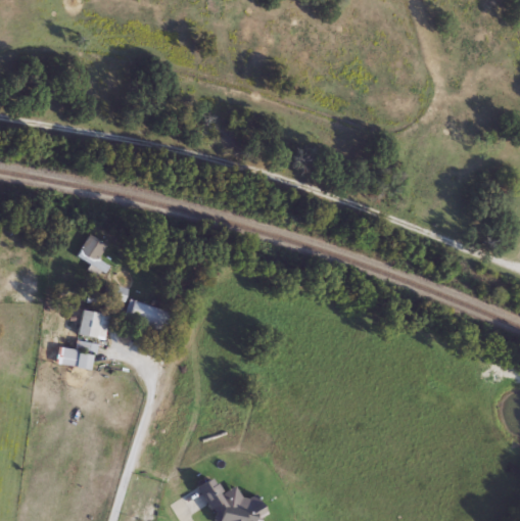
[(110,265),(105,273),(77,254),(90,234),(107,245),(99,258),(110,265)]
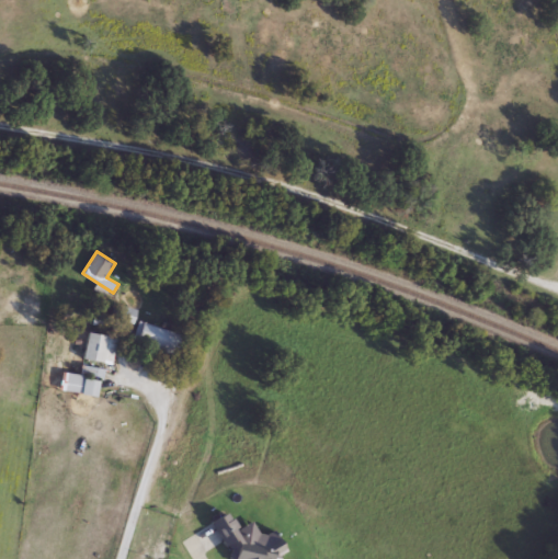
[(178,354),(134,341),(139,320),(183,333),(178,354)]
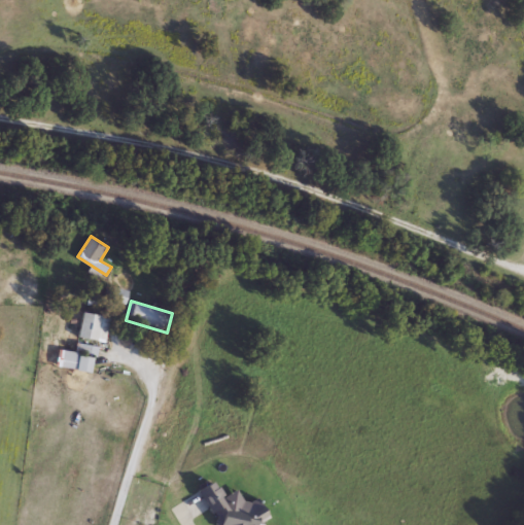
[(107,341),(79,336),(83,312),(111,317),(107,341)]
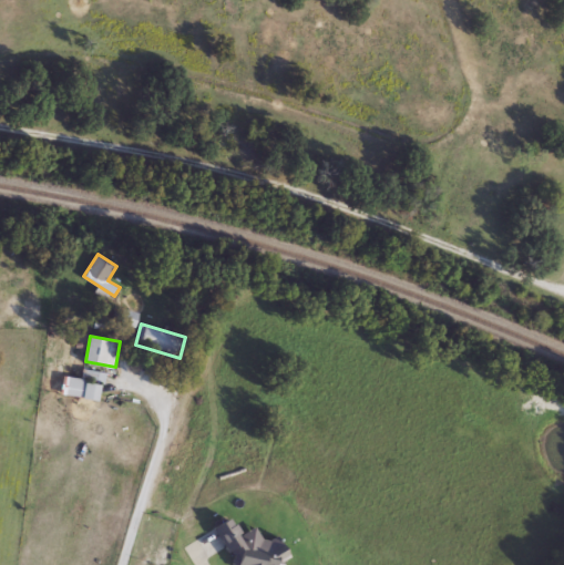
[(83,378),(84,369),(104,372),(101,399),(65,394),(69,376),(83,378)]
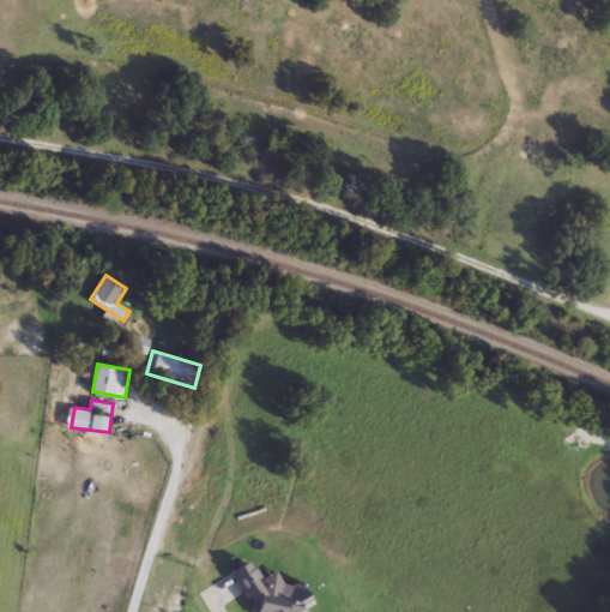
[(302,580),(315,604),(300,611),(257,611),(234,570),(252,561),(261,580),(278,570),(288,588),(302,580)]
